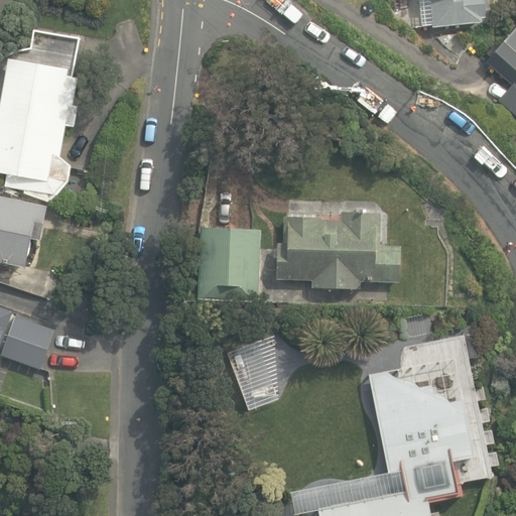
[(418,0),(421,26),(432,25),(432,28),(482,22),(481,18),(486,17),(484,0),(418,0)]
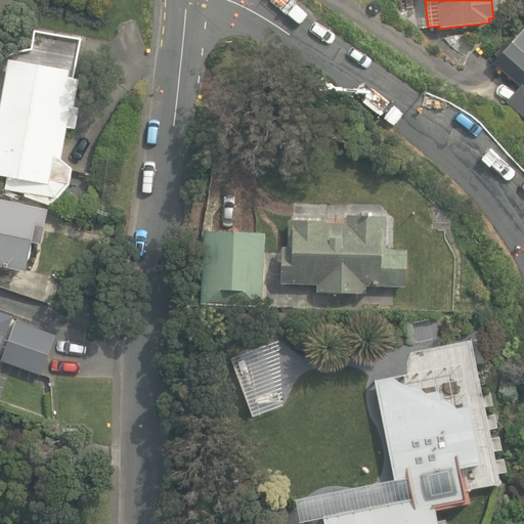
[(508,102),(523,116),(523,29),(508,49),(503,44),(494,54),(498,58),(495,62),(522,86),(508,102)]
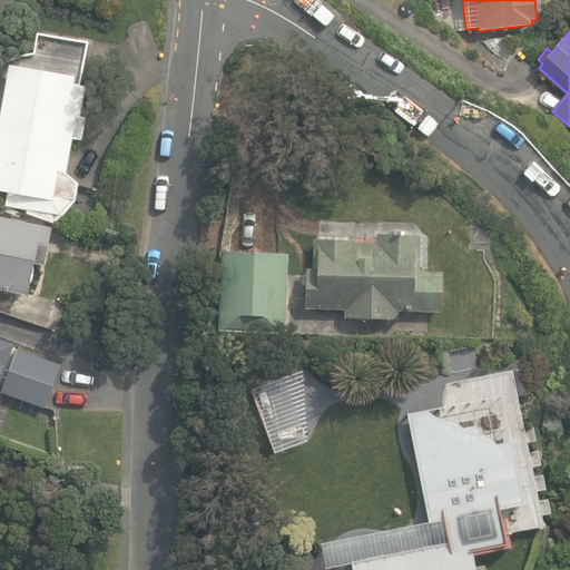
[(10,65),(0,117),(0,190),(8,193),(6,205),(27,209),(26,215),(53,220),(65,215),(76,199),(78,184),(67,173),(74,138),(82,140),(86,118),(80,117),(86,86),(80,85),(89,41),(38,36),(35,53),(10,65)]
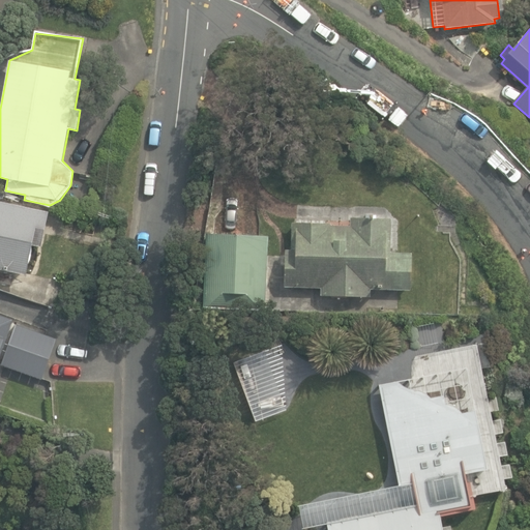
[(0,269),(26,274),(32,246),(41,248),(50,211),(0,200),(0,269)]
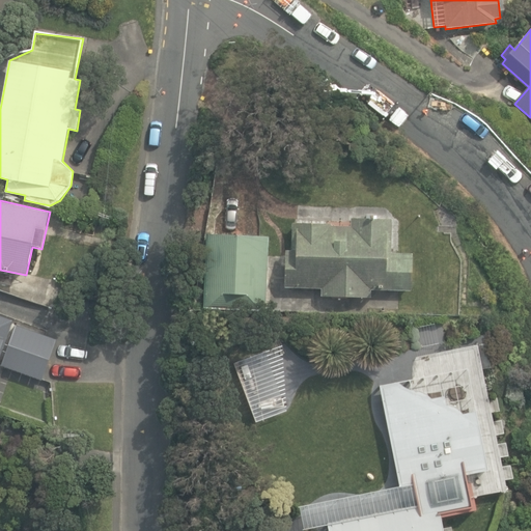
[(323,295),(371,296),(371,288),(412,289),(413,254),(391,253),(392,218),(352,217),(352,224),(333,224),(292,222),(292,250),(287,250),(286,285),(323,287),(323,295)]
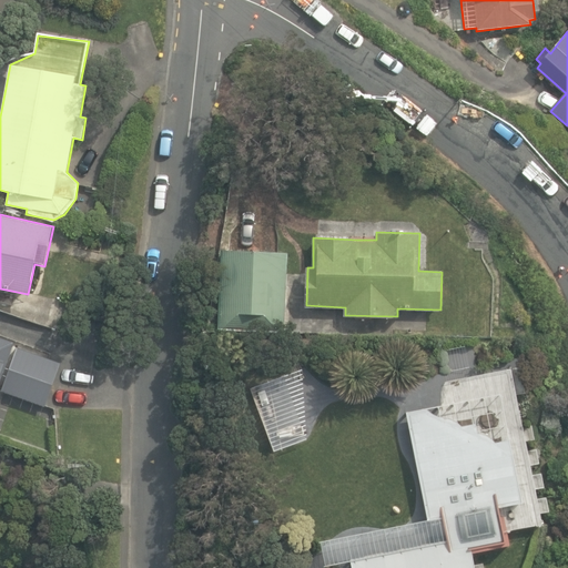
[(219,327),(282,332),(287,251),(223,246),(219,327)]
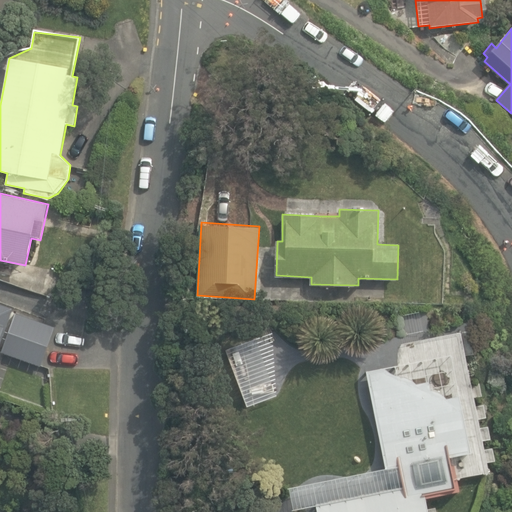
[(0,353),(41,367),(55,326),(11,311),(13,306),(0,302),(0,353)]
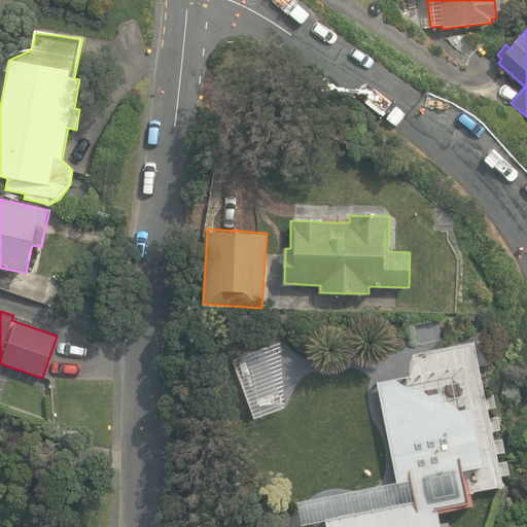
[(325,518),(326,526),(440,526),(436,513),(470,505),(467,493),(503,487),(475,342),(415,354),(418,373),(377,383),(396,484),(410,481),(413,501),(325,518)]
